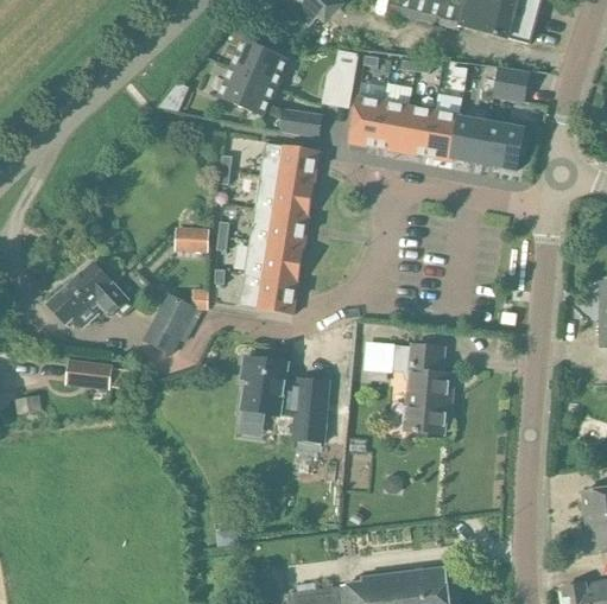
[(278,0),(308,26),(332,0),(278,0)]
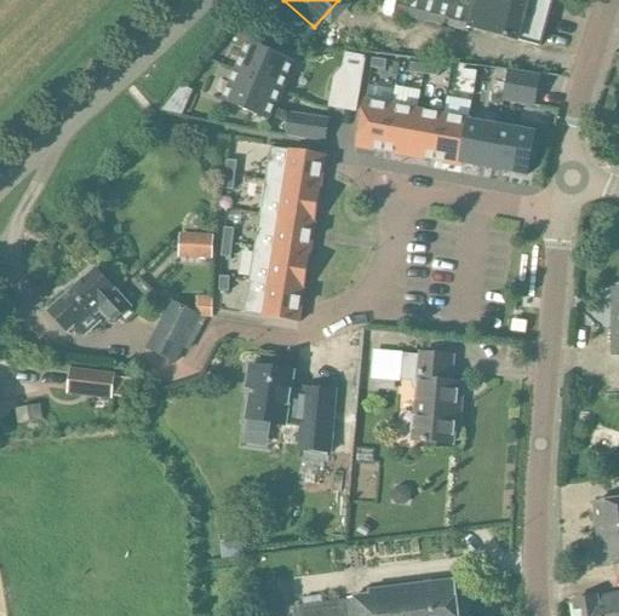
[(468,24),(540,44),(551,0),(473,0),(390,0),(389,10),(466,30),(468,24)]
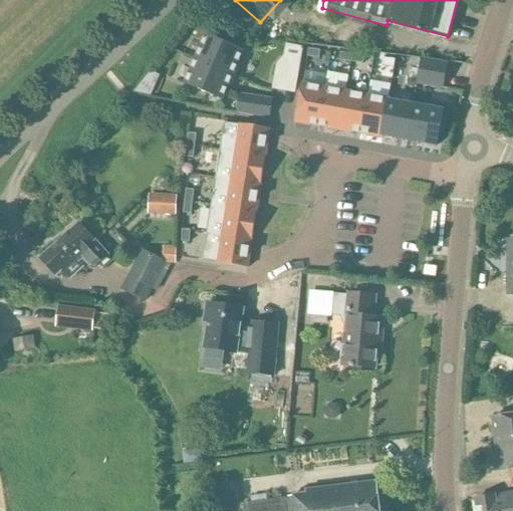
[(205,34),(194,58),(235,75),(239,65),(235,64),(241,49),(205,34)]
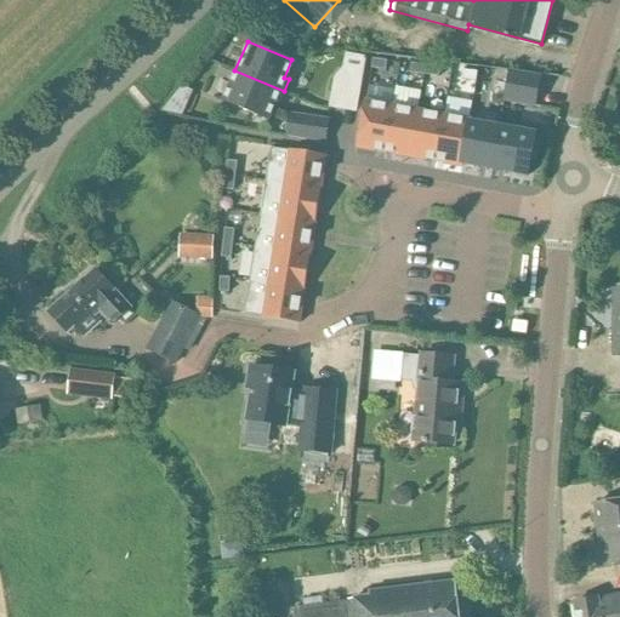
[(342,66),(334,76),(359,81),(364,55),(345,51),(342,66)]
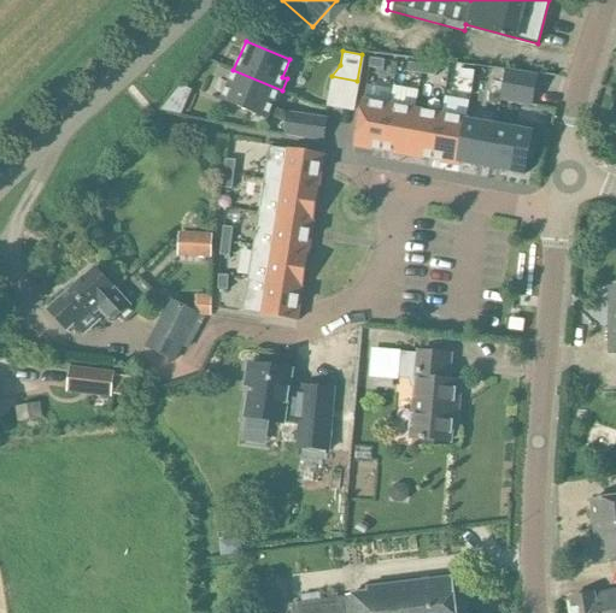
[(369,56),(368,66),(382,68),(383,58),(369,56)]
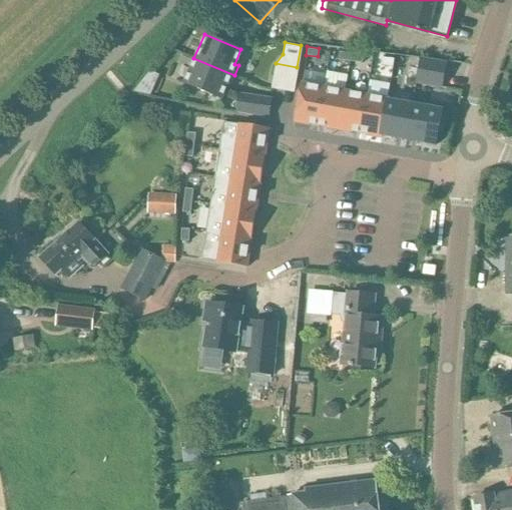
[(351,52),(339,50),(338,58),(350,60),(351,52)]
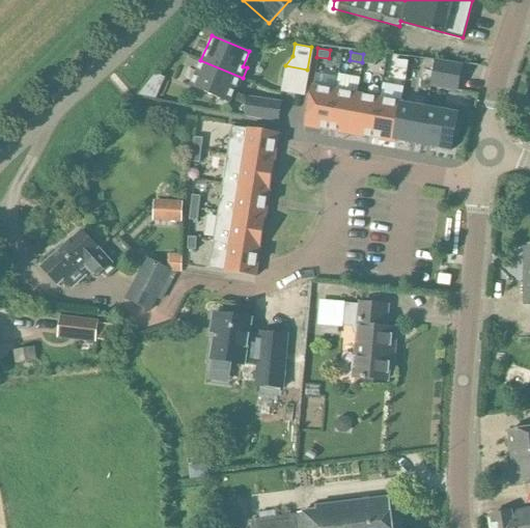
[(375,55),(363,54),(362,62),(374,63),(375,55)]
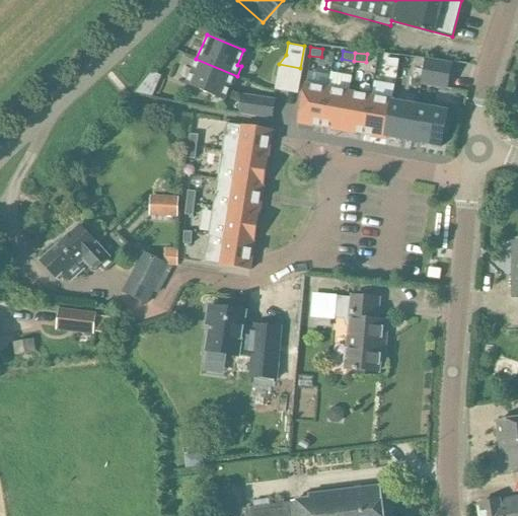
[(397,58),(385,56),(384,64),(396,66),(397,58)]
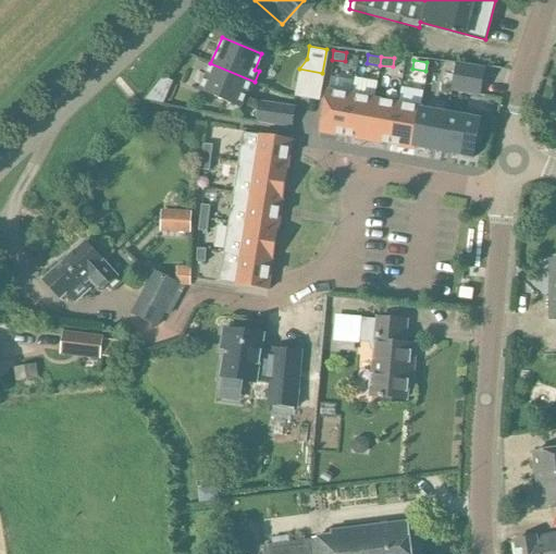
[(484,66),(457,61),(452,88),(479,93),(484,66)]
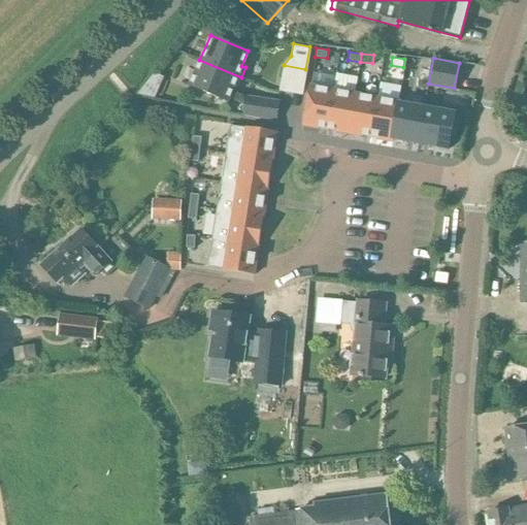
[(241,77),(199,60),(189,85),(227,100),(233,86),(237,87),(241,77)]
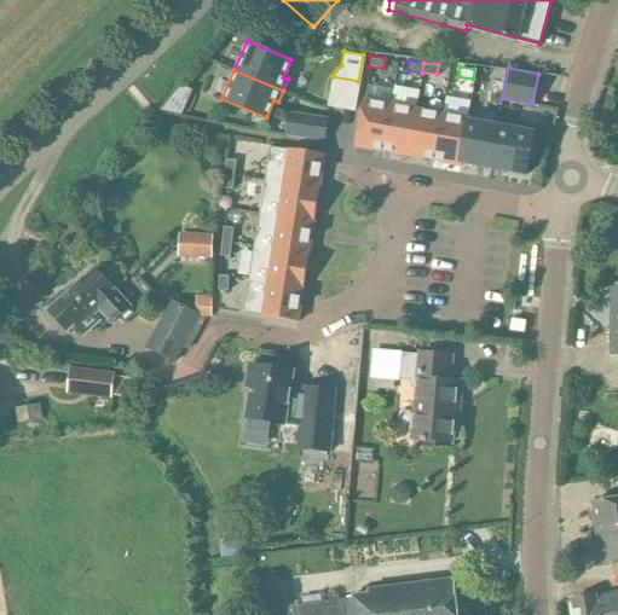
[(392,104),(363,99),(356,144),(385,149),(392,104)]
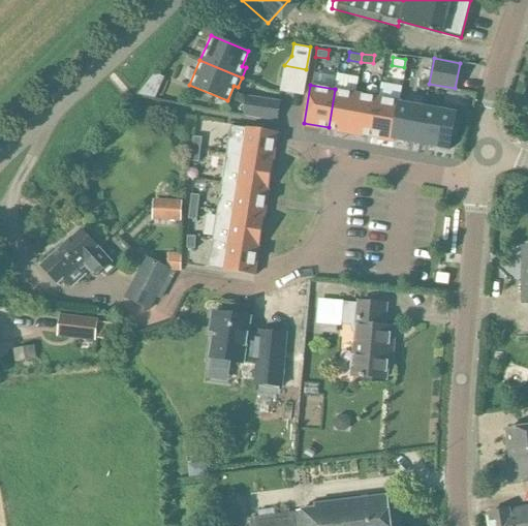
[(359,93),(335,89),(329,127),(352,132),(359,93)]
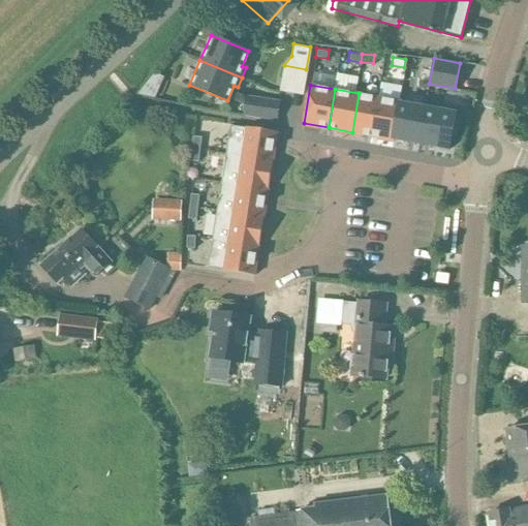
[(383,98),(359,93),(352,132),(376,136),(383,98)]
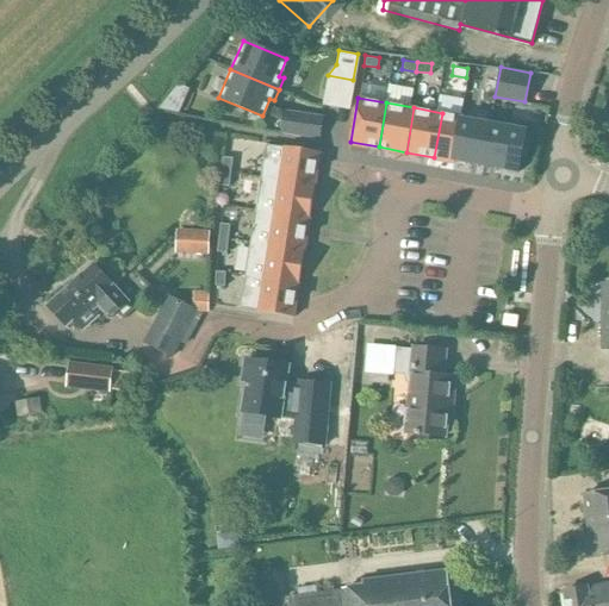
[(318,136),(322,116),(284,110),(281,131),(318,136)]
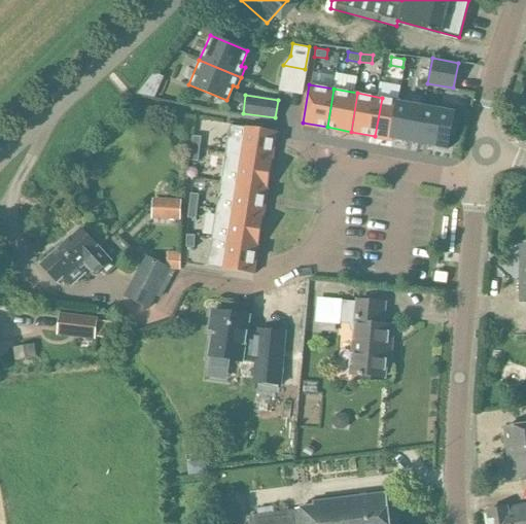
[(398,100),(382,98),(375,136),(391,139),(391,137),(399,138),(406,103),(398,101),(398,100)]
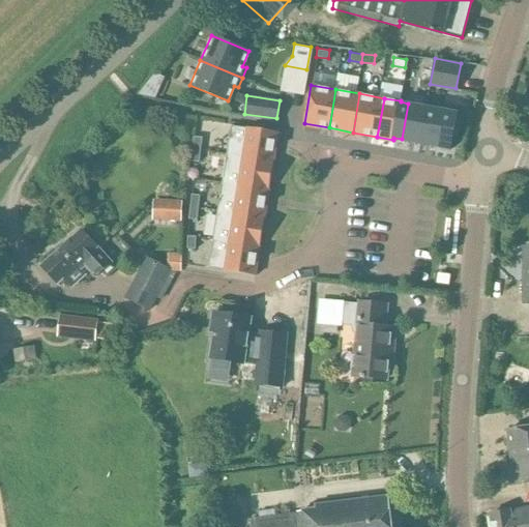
[(432,108),(408,104),(402,139),(425,143),(432,108)]
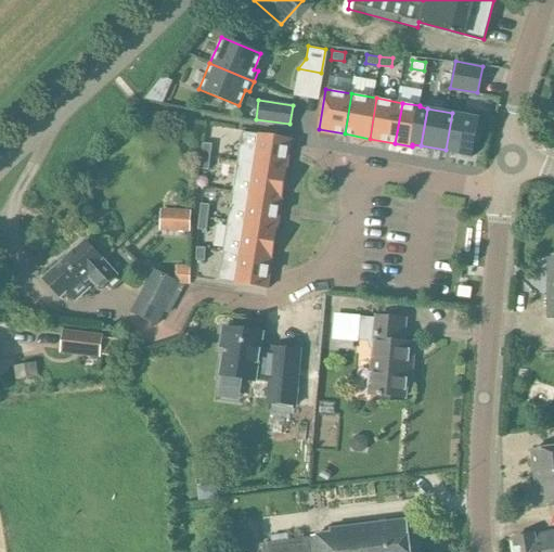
[(478,117),(452,113),(446,150),(472,154),(478,117)]
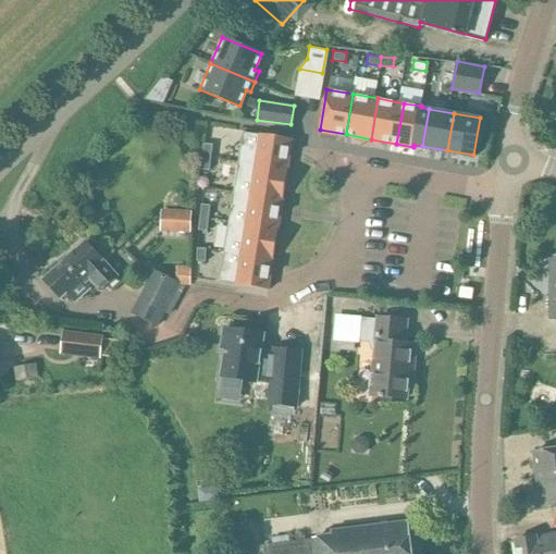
[(292,138),(243,131),(237,160),(286,169),(292,138)]
